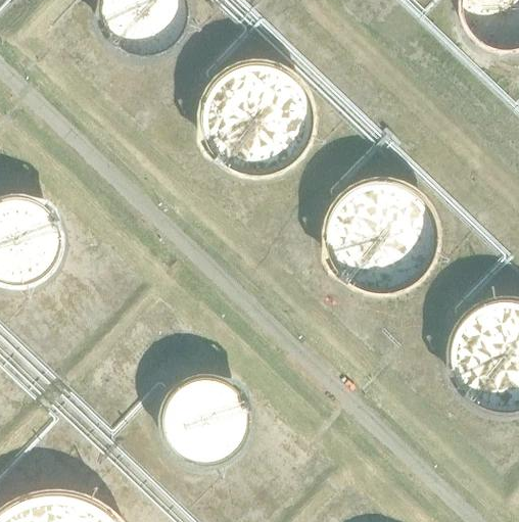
[(190,21),(190,13),(190,6),(188,0),(102,0),(101,3),(100,11),(100,19),(103,29),(106,37),(112,44),(119,50),(127,54),(134,57),(143,58),(151,58),(161,55),(169,52),(177,46),(183,38),(187,31),(190,21)]
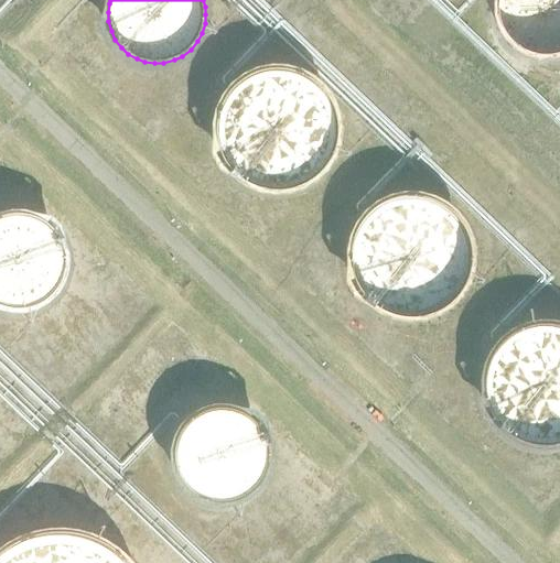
[(495,0),(495,2),(495,12),(498,22),(503,31),(508,38),(514,43),(523,49),(532,52),(541,53),(551,52),(559,50),(559,0),(495,0)]
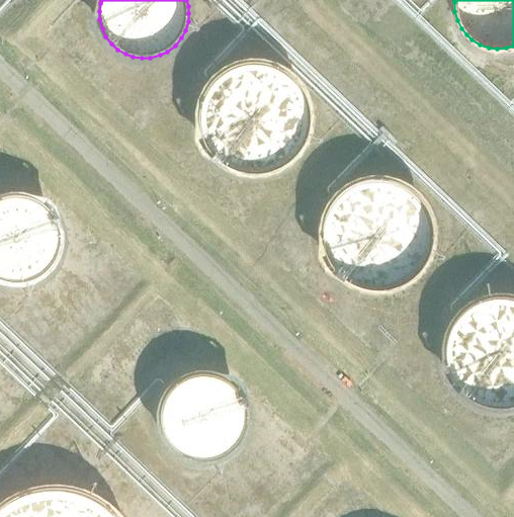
[(309,130),(311,118),(310,108),(307,98),(301,87),(294,80),(286,73),(276,68),(266,65),(258,63),(246,64),(236,67),(226,72),(217,79),(209,87),(204,97),(201,107),(199,116),(200,128),(203,139),(208,148),(216,157),(223,163),(231,168),(243,172),(253,174),(264,173),(274,170),(283,166),(292,159),(301,150),(306,140),(309,130)]
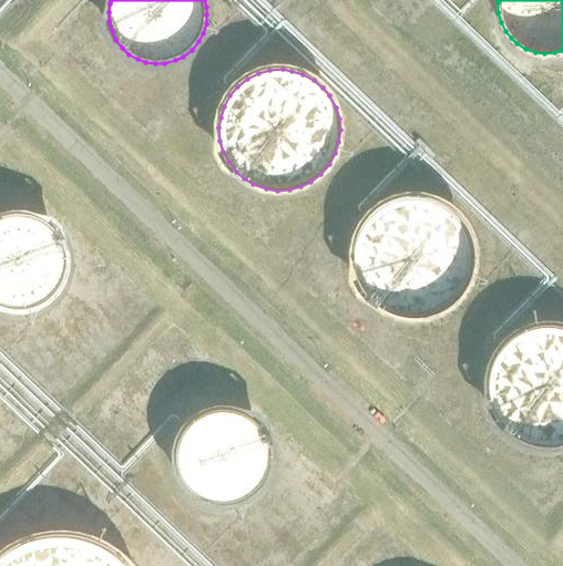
[(472,263),(473,251),(472,238),(469,227),(463,218),(457,211),(449,203),(439,197),(427,193),(415,191),(405,192),(391,195),(381,199),(372,206),(364,216),(358,227),(354,238),(352,249),(354,260),(356,273),(360,281),(368,291),(377,300),(388,307),(397,310),(410,311),(423,311),(436,308),(447,301),(454,295),(463,285),(469,275),(472,263)]
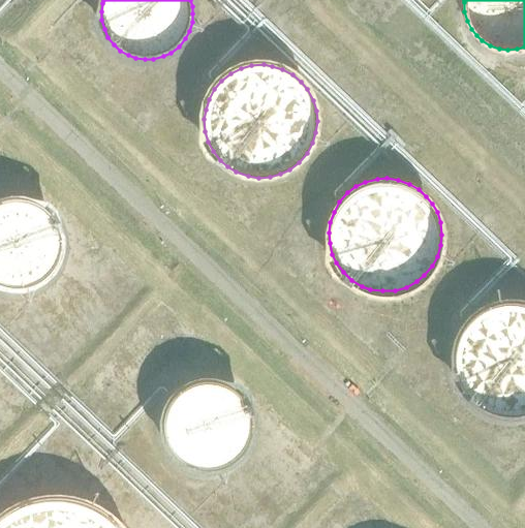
[(58,252),(59,243),(58,236),(56,229),(53,221),(49,215),(41,209),(35,205),(26,202),(19,200),(11,202),(4,203),(0,204),(0,281),(5,283),(14,285),(22,285),(28,283),(32,282),(39,278),(45,274),(51,268),(55,260),(58,252)]
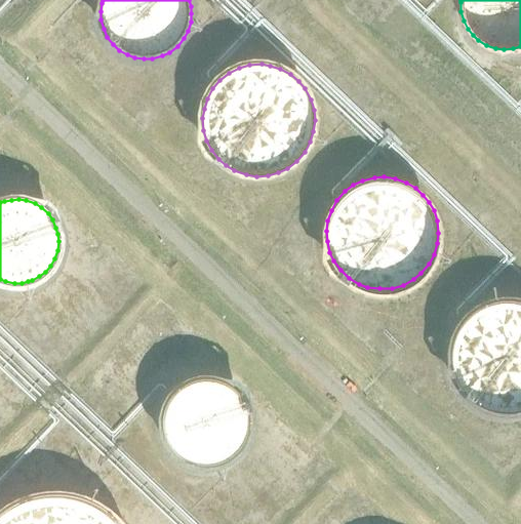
[(520,301),(512,300),(502,300),(491,304),(481,309),(472,315),(465,324),(459,333),(455,345),(454,355),(455,365),(457,375),(462,385),(469,394),(476,400),(485,406),(497,411),(508,412),(520,411),(520,301)]
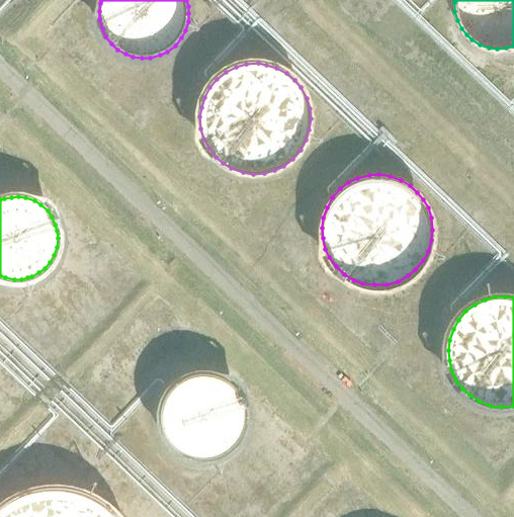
[(241,426),(242,418),(241,411),(239,403),(235,396),(230,390),(225,384),(218,380),(209,377),(201,376),(194,377),(186,379),(180,382),(173,388),(167,394),(163,402),(161,409),(160,417),(160,424),(162,432),(166,440),(171,446),(176,451),(184,455),(191,458),(199,459),(209,458),(218,455),(225,451),(229,447),(235,440),(239,434),(241,426)]
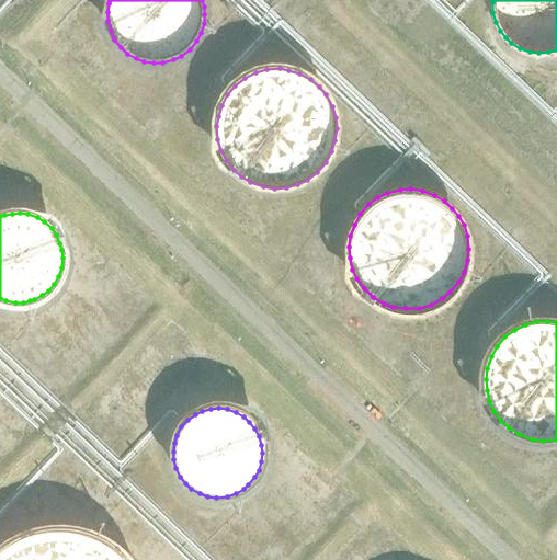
[(138,559),(132,551),(124,545),(117,539),(103,532),(93,528),(86,526),(77,524),(66,524),(47,525),(31,529),(21,534),(13,538),(7,543),(0,548),(0,559),(138,559)]
